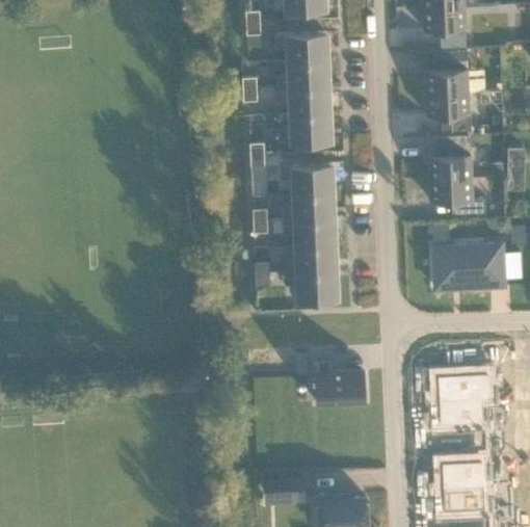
[(327,8),(326,0),(274,0),(275,11),(327,8)]
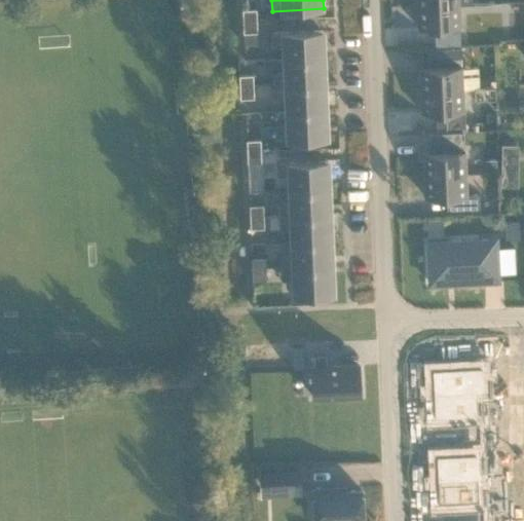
[(419,0),(419,9),(461,7),(460,0),(419,0)]
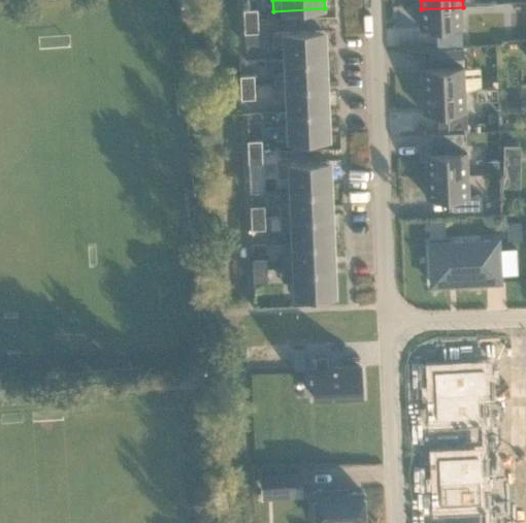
[(463,7),(421,9),(422,31),(464,30),(463,7)]
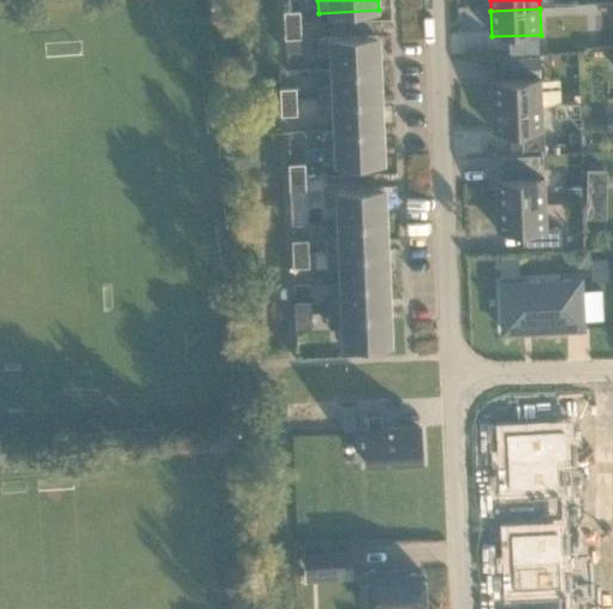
[(286,15),(286,28),(303,27),(303,13),(286,15)]
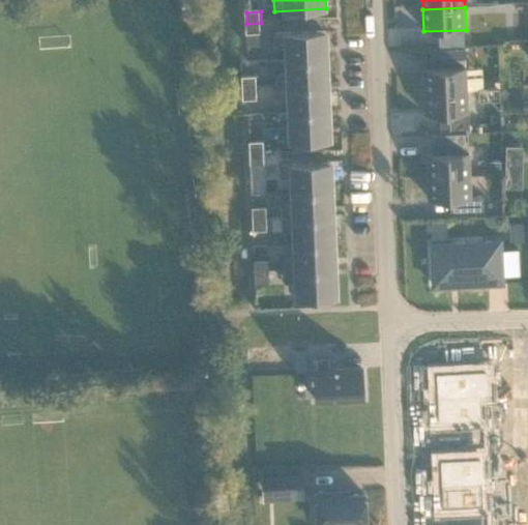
[(262,35),(261,23),(246,24),(247,35),(262,35)]
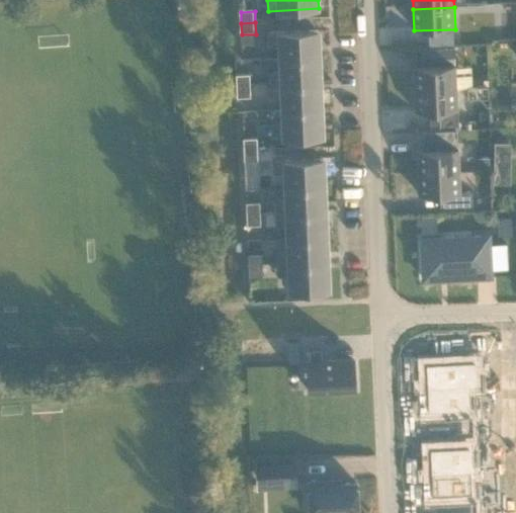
[(282,61),(320,59),(319,33),(268,34),(269,48),(281,47),(282,61)]
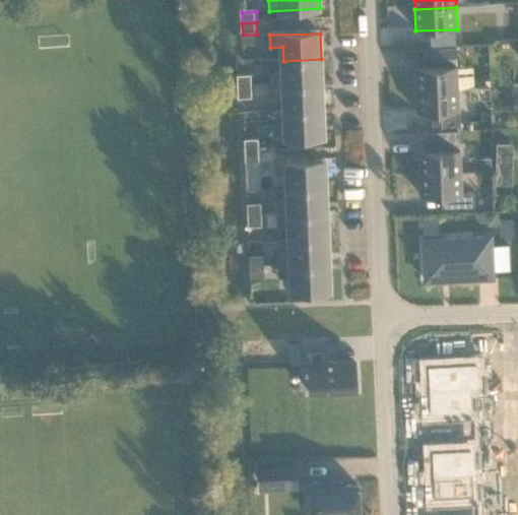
[(457,35),(432,36),(432,48),(457,48),(457,35)]
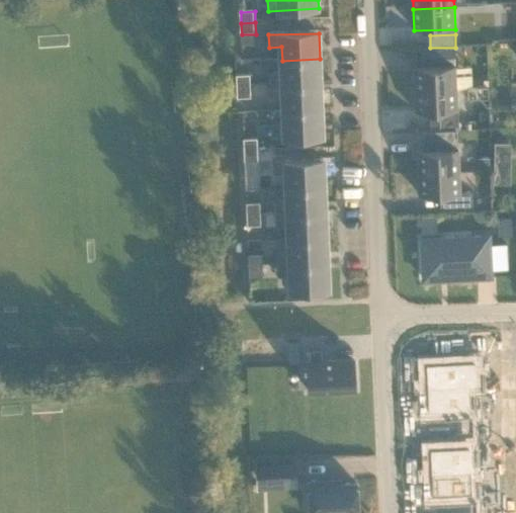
[(455,51),(423,53),(423,69),(447,68),(456,67),(456,51),(455,51)]
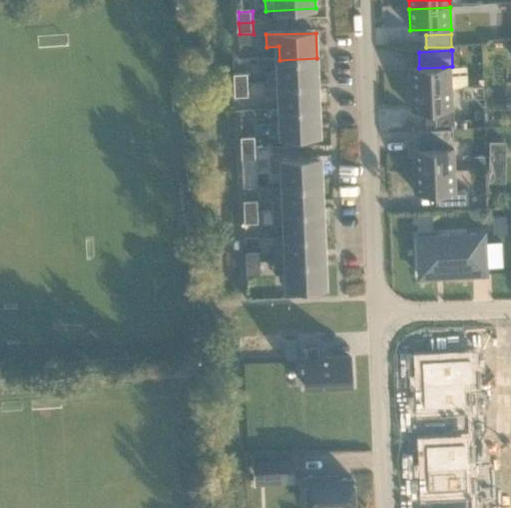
[(268,74),(269,86),(318,84),(317,58),(280,60),(280,73),(268,74)]
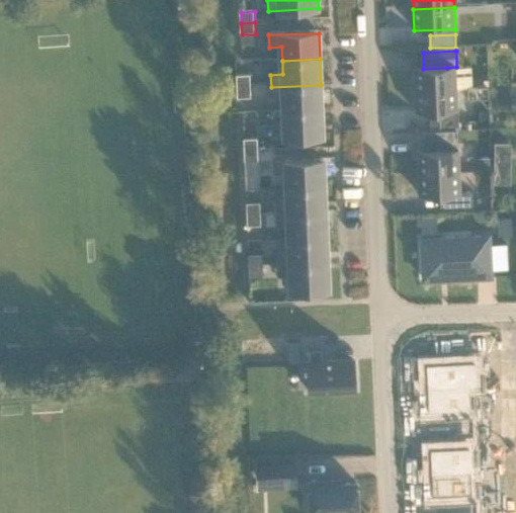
[(416,71),(417,92),(457,91),(457,69),(416,71)]
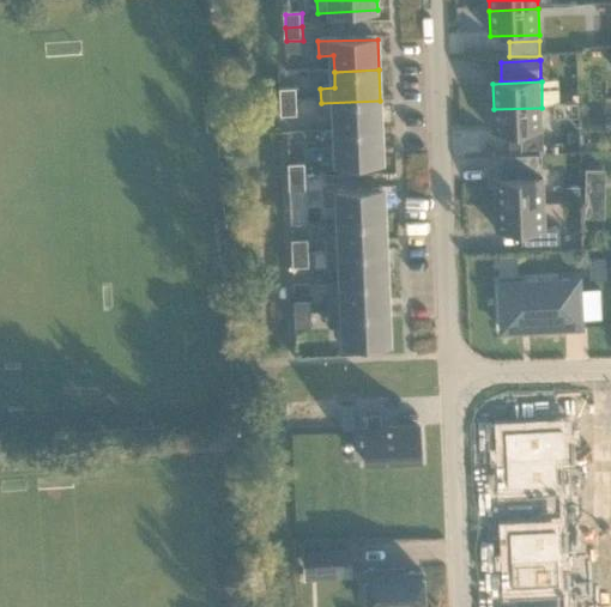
[(282,91),(282,104),(298,103),(297,90),(282,91)]
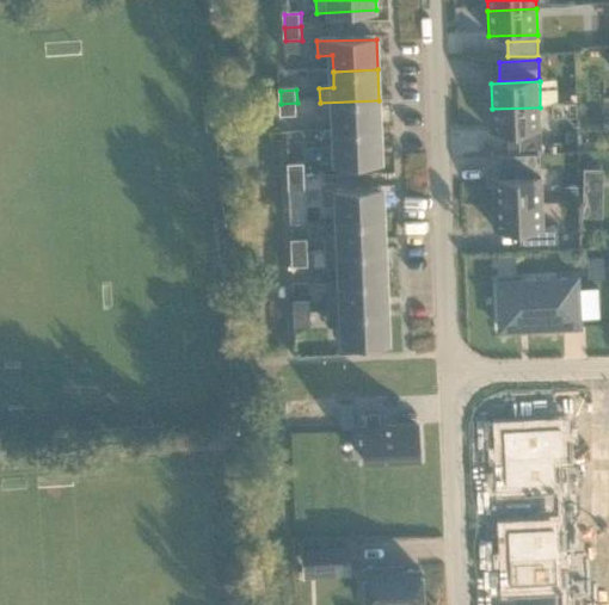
[(336,133),(380,130),(379,100),(320,103),(320,117),(334,116),(336,133)]
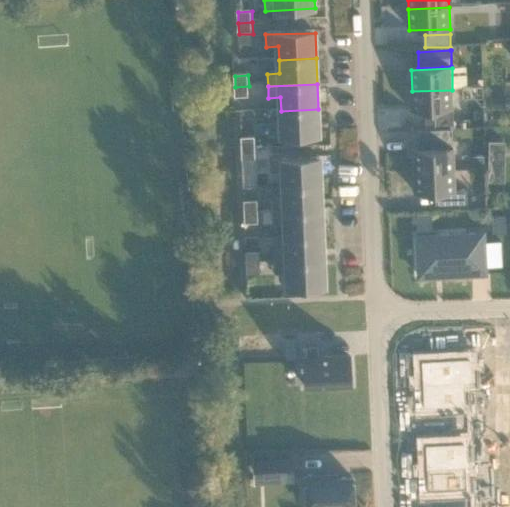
[(249,98),(249,86),(235,87),(236,98),(249,98)]
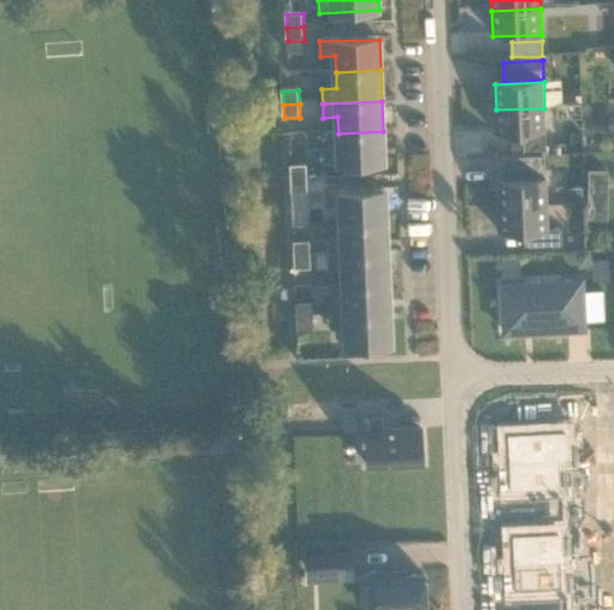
[(544,108),(496,110),(497,136),(527,135),(545,134),(544,108)]
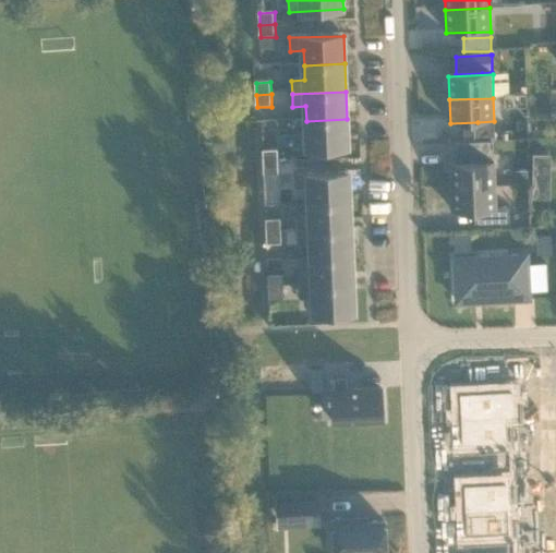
[(348,147),(347,119),(306,121),(307,135),(293,135),(294,149),(348,147)]
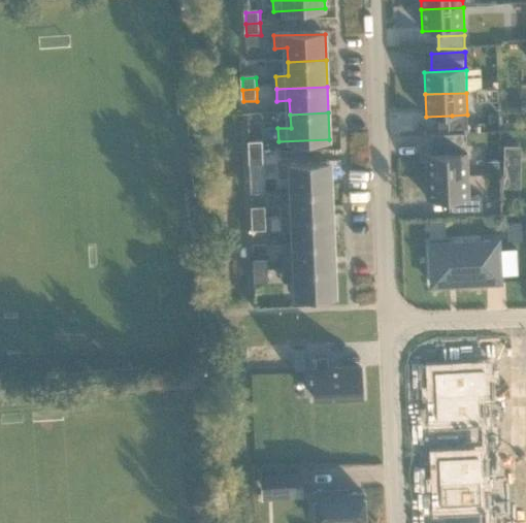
[(467,115),(452,116),(452,123),(452,134),(468,134),(467,115)]
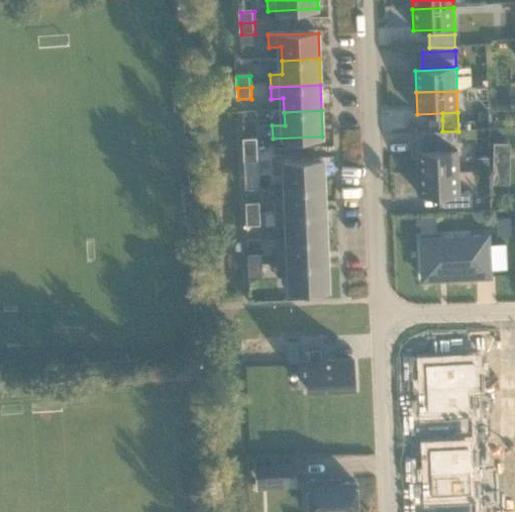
[(439,120),(431,121),(432,133),(440,132),(439,120)]
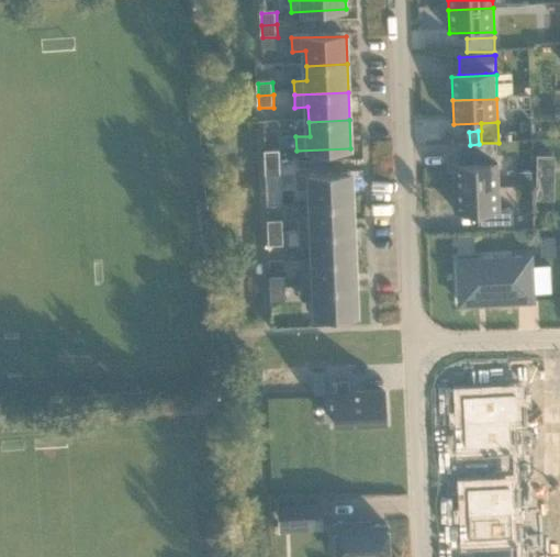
[(266,153),(267,165),(281,165),(280,153),(266,153)]
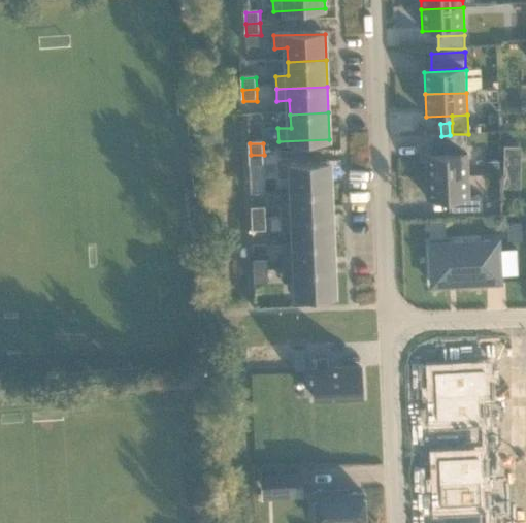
[(519,161),(519,149),(505,148),(505,161),(519,161)]
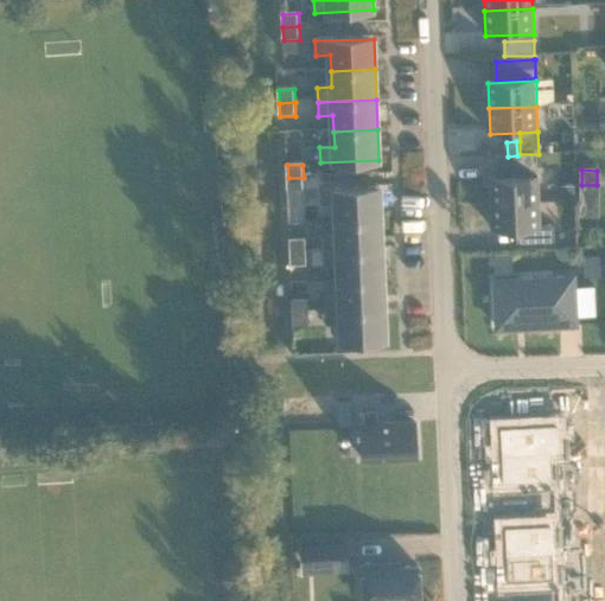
[(304,178),(288,178),(288,191),(304,191),(304,178)]
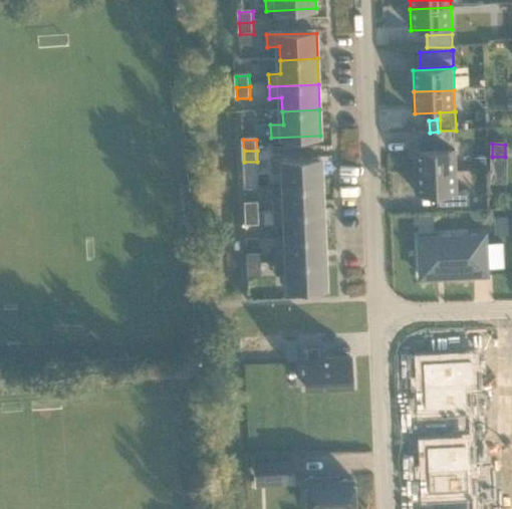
[(458,173),(457,151),(416,153),(417,174),(458,173)]
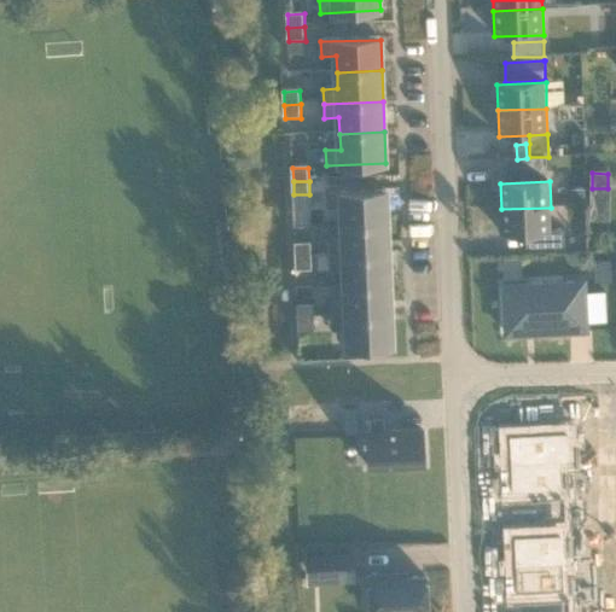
[(573,205),(586,204),(586,191),(573,191),(573,205)]
